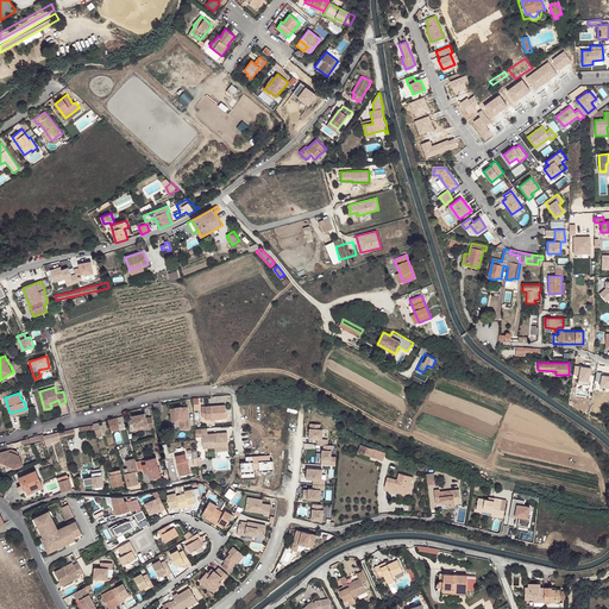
[(206,416),(207,420),(226,418),(225,406),(201,407),(202,416),(206,416)]
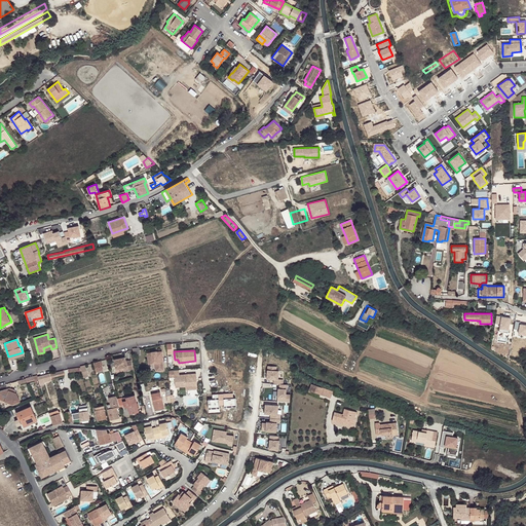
[(163,370),(162,351),(157,351),(151,352),(152,352),(147,353),(149,364),(153,364),(153,363),(156,363),(156,371),(163,370)]
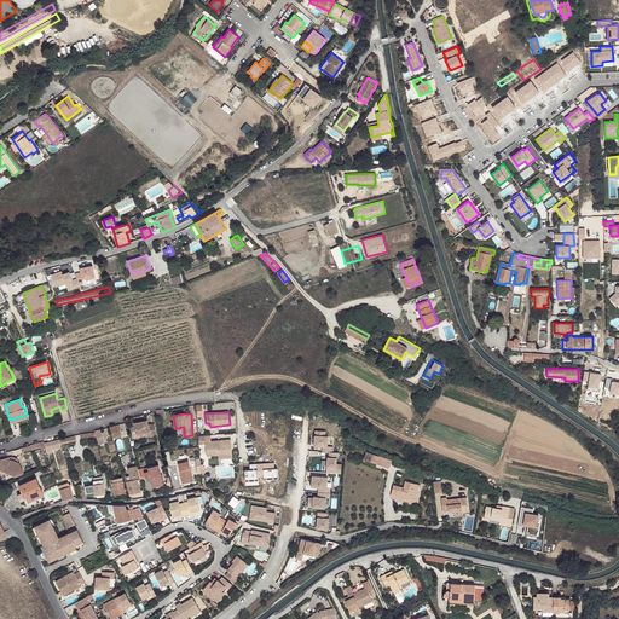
[(150,437),(156,435),(155,423),(149,424),(148,421),(134,423),(137,434),(150,432),(150,437)]
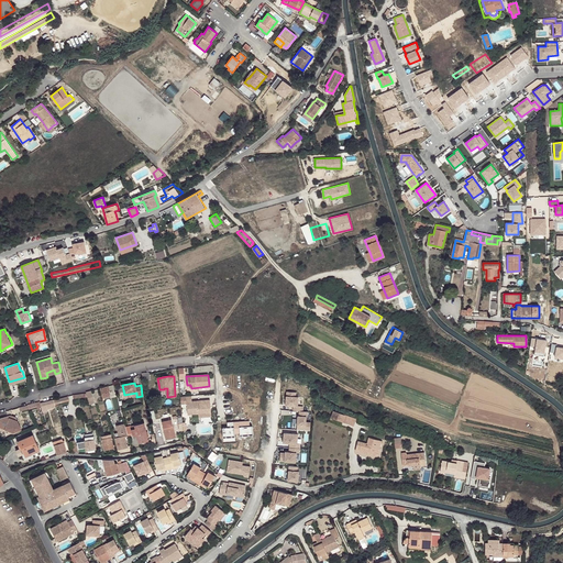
[(110,396),(107,386),(100,388),(102,395),(102,398),(110,396)]
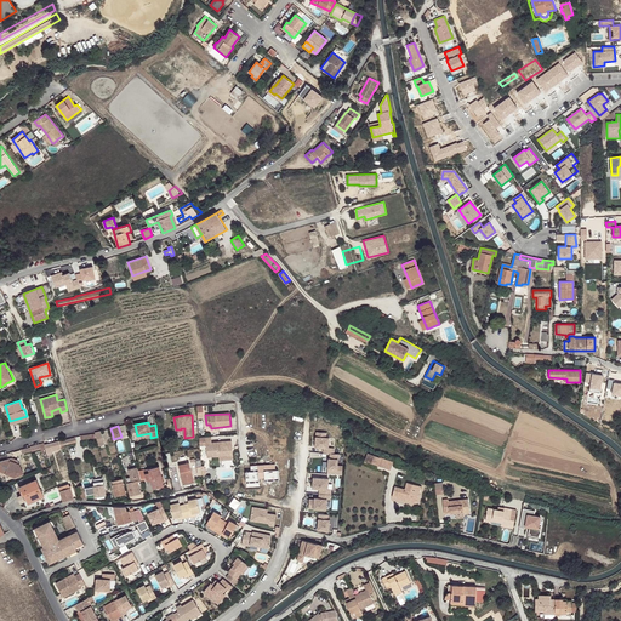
[(232,442),(212,443),(211,437),(200,438),(200,445),(206,444),(208,456),(220,456),(233,455),(232,442)]
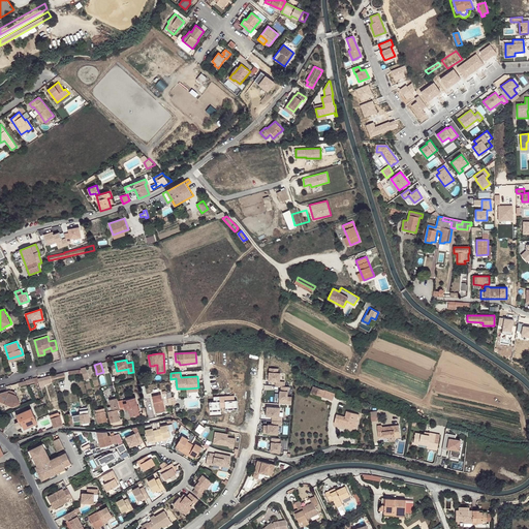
[(39,382),(40,384),(53,381),(52,379),(51,376),(51,375),(38,378),(38,379),(39,382)]
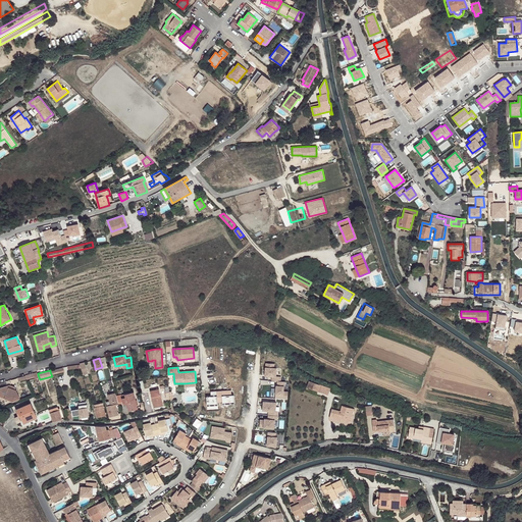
[(275,385),(274,399),(286,400),(286,392),(282,392),(282,386),(283,386),(283,382),(276,381),(276,385),(275,385)]
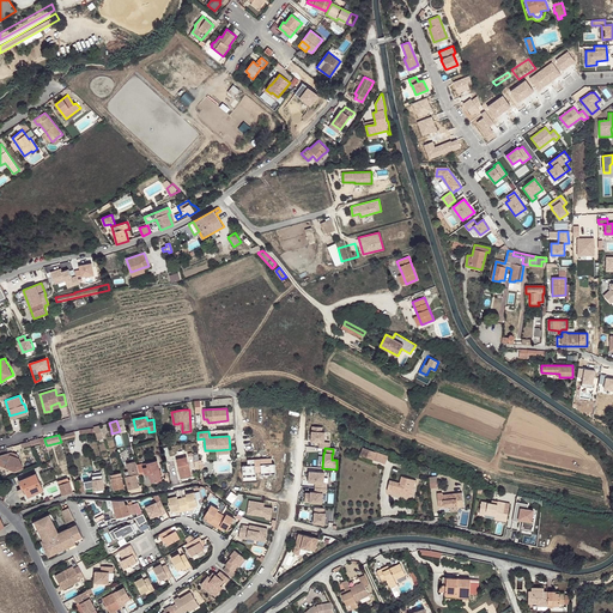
[(388,457),(363,448),(360,455),(386,465),(388,457)]
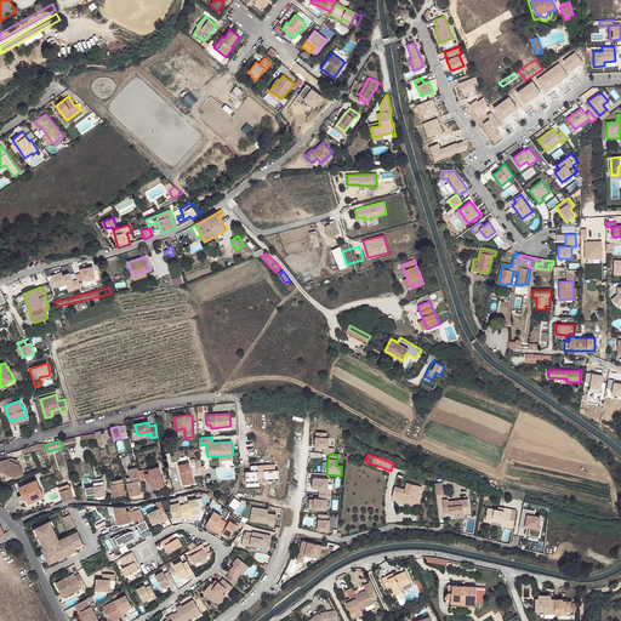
[(6,474),(15,478),(23,473),(20,465),(7,460),(0,461),(0,471),(1,469),(7,472),(6,474)]
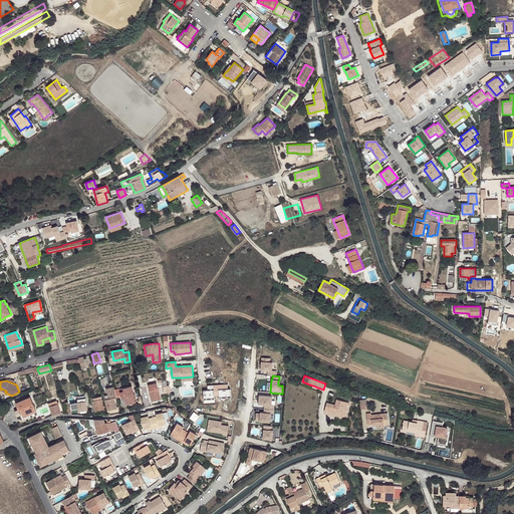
[(148,384),(152,402),(161,400),(157,382),(148,384)]
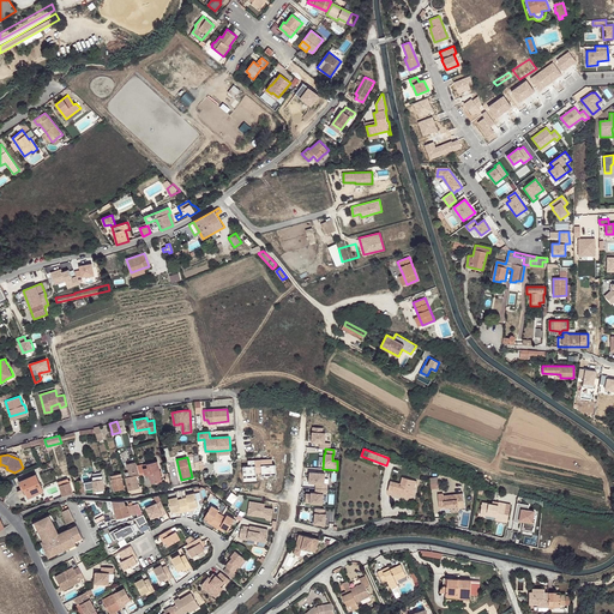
[(149,474),(150,475),(151,483),(162,481),(158,461),(137,465),(139,475),(145,474),(145,475),(149,474)]
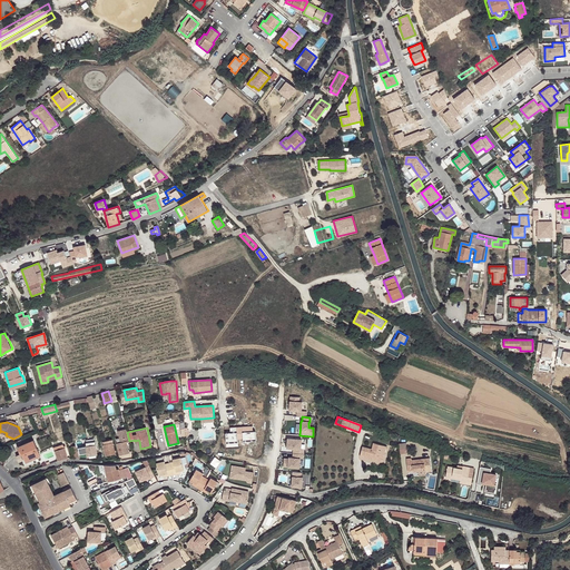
[(238,445),(238,428),(226,428),(227,446),(238,445)]
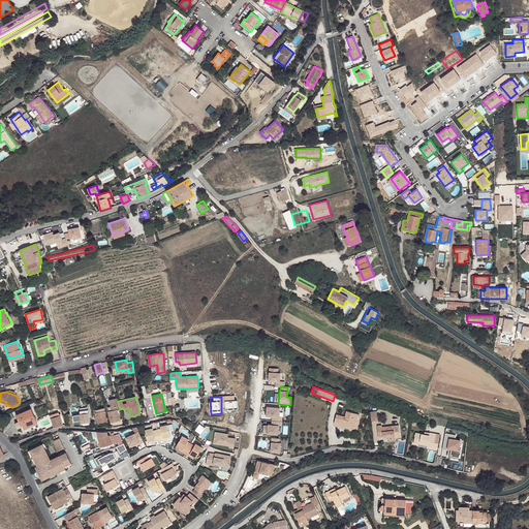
[(109,411),(111,423),(120,421),(118,410),(120,410),(120,409),(118,401),(117,398),(110,400),(112,406),(113,410),(109,411)]
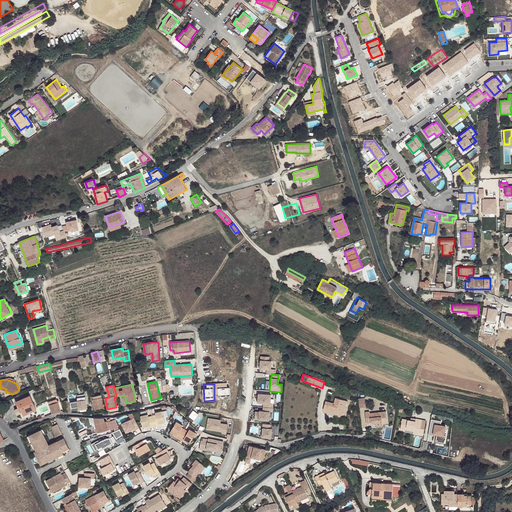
[(263,403),(263,407),(271,408),(272,408),(272,404),(269,403),(270,395),(258,394),(257,403),(263,403)]
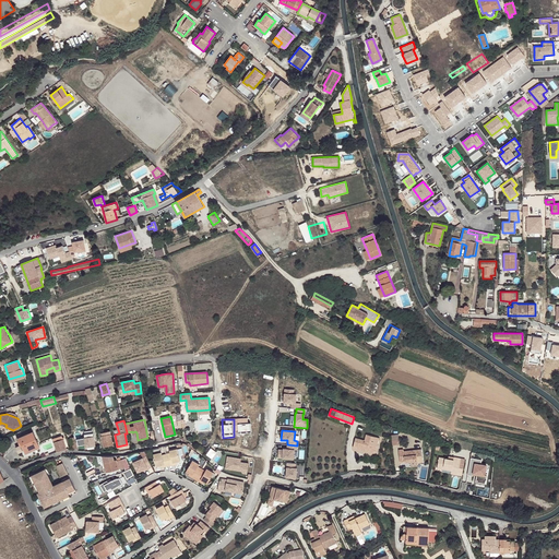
[(22,443),(26,453),(39,447),(33,431),(18,438),(20,444),(22,443)]
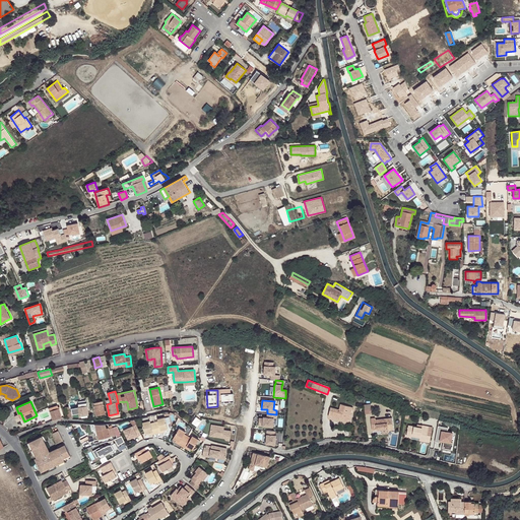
[(94,402),(96,415),(106,413),(103,401),(94,402)]
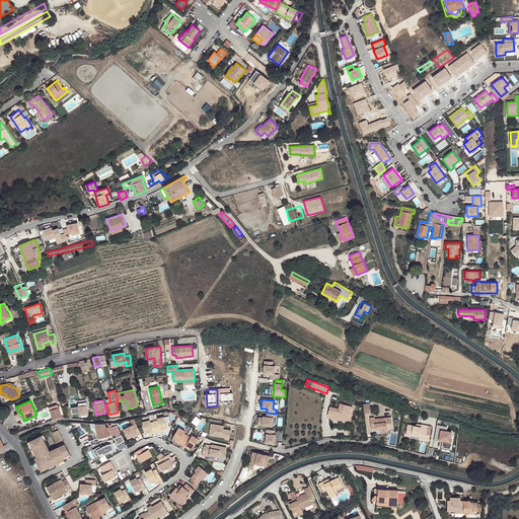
[(88,416),(86,401),(78,403),(78,406),(72,408),(72,414),(79,413),(80,415),(81,415),(82,417),(88,416)]
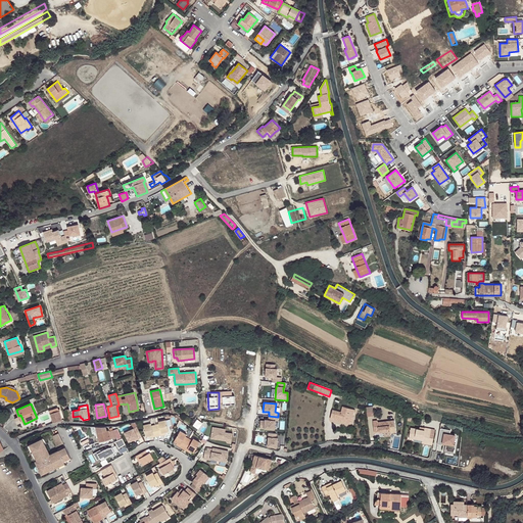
[(345,422),(346,417),(352,418),(354,410),(342,407),(341,412),(333,410),(331,417),(337,418),(336,420),(345,422)]
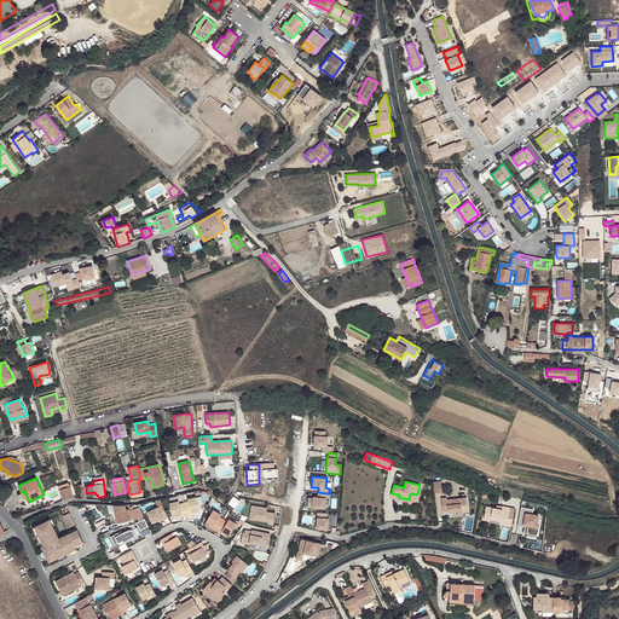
[(61,493),(63,501),(74,497),(70,486),(71,486),(71,484),(69,485),(69,484),(58,486),(61,493)]
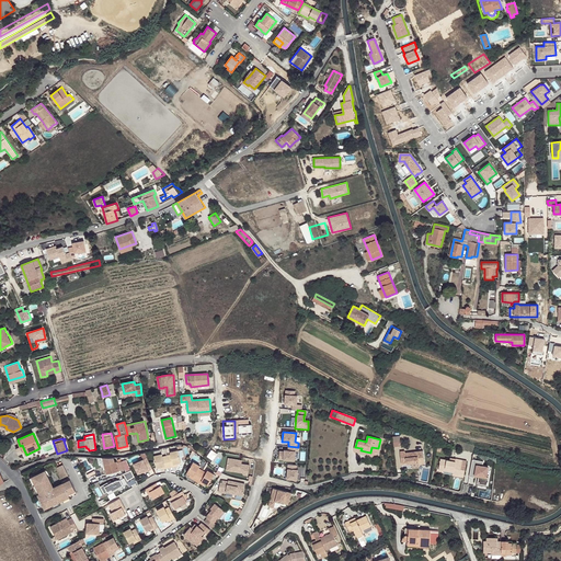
[(297,447),(288,446),(287,450),(284,450),(283,451),(279,451),(278,459),(294,460),(295,451),(297,451),(297,447)]
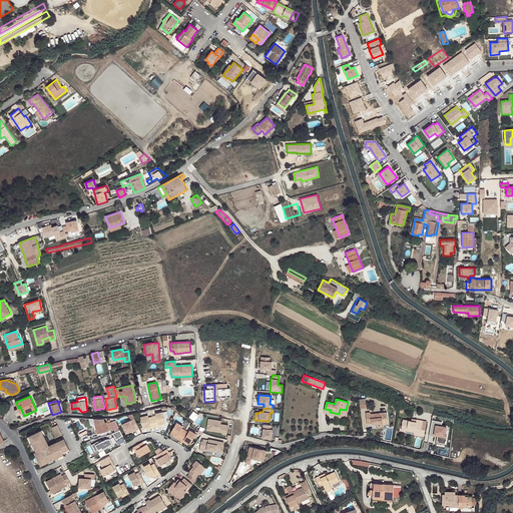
[(367,425),(376,424),(377,429),(383,428),(383,424),(388,424),(387,412),(371,414),(370,412),(366,413),(367,425)]
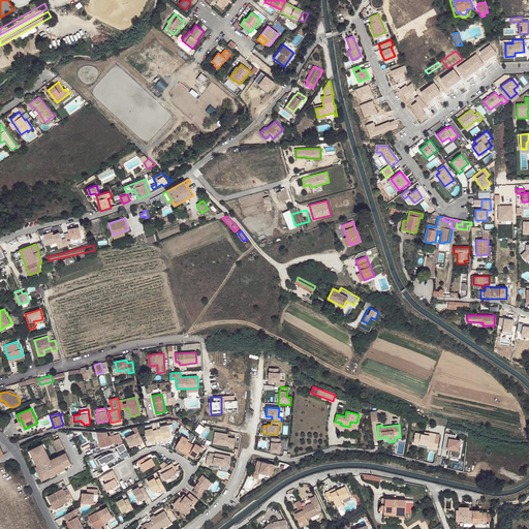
[(167,426),(159,427),(160,430),(157,430),(159,438),(163,437),(163,440),(167,439),(167,438),(170,437),(167,426)]
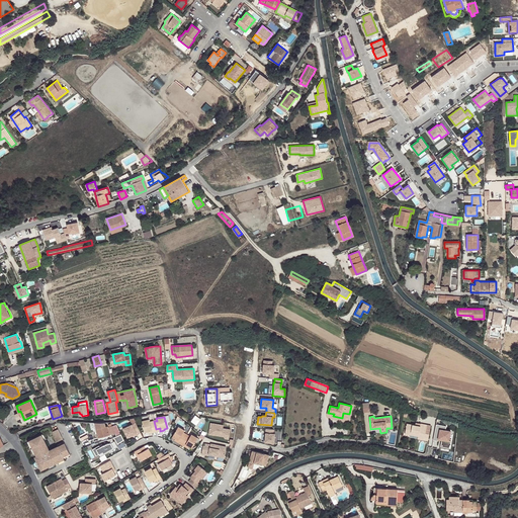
[(152,422),(151,419),(143,421),(146,433),(149,432),(149,433),(153,432),(152,429),(156,429),(154,421),(152,422)]
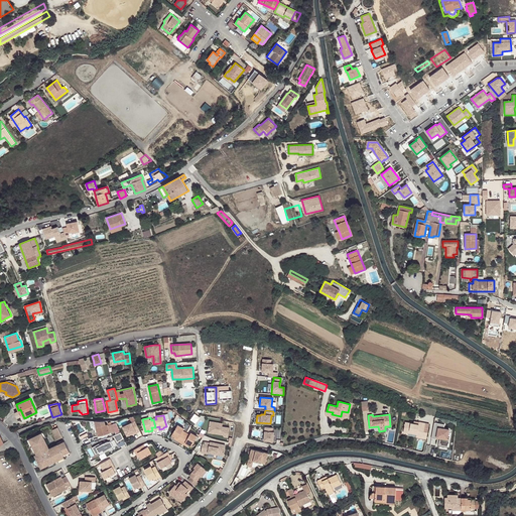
[(95,420),(99,435),(109,433),(113,432),(112,424),(108,425),(107,424),(106,424),(105,420),(95,420)]
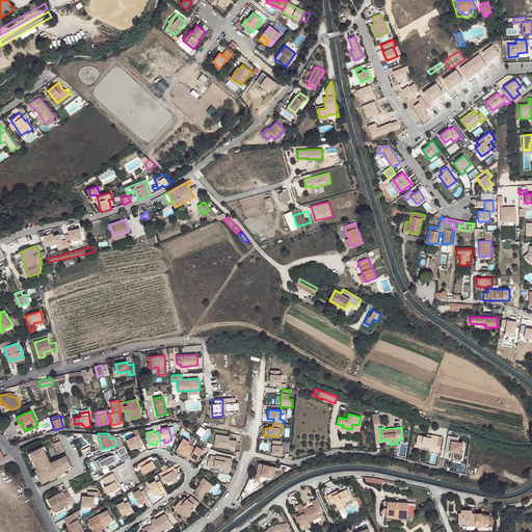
[(139,433),(127,440),(131,449),(135,447),(139,445),(140,446),(144,444),(139,433)]
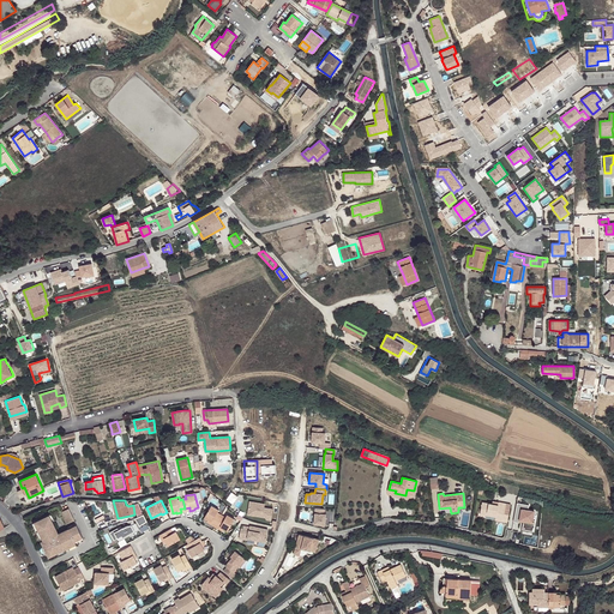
[(264,504),(250,501),(247,515),(266,518),(265,519),(270,521),(272,510),(264,509),(264,504)]
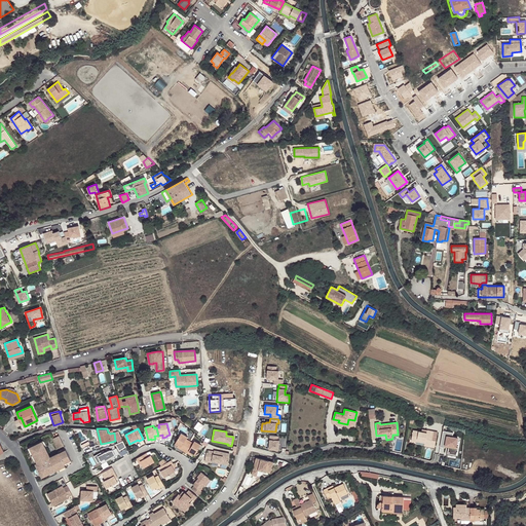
[(438,433),(431,431),(430,434),(426,433),(413,429),(411,441),(424,443),(425,441),(429,441),(428,444),(435,445),(438,433)]
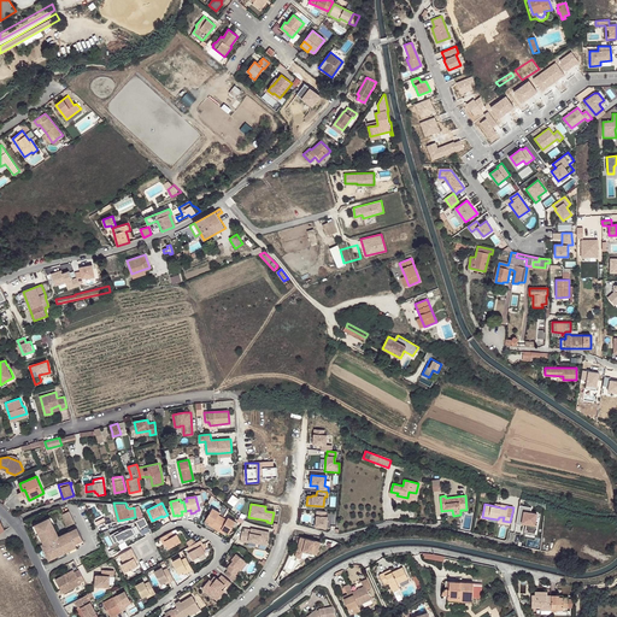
[(532,507),(519,505),(516,524),(522,526),(522,523),(526,523),(524,532),(535,534),(535,533),(536,533),(538,527),(536,527),(536,526),(533,524),(534,519),(535,519),(536,513),(530,512),(532,507)]
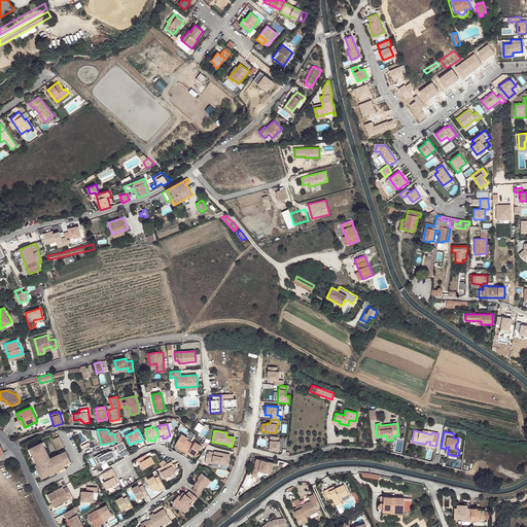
[(189,440),(182,434),(176,445),(179,447),(178,448),(181,450),(183,447),(186,449),(190,452),(188,454),(191,456),(192,455),(196,456),(202,447),(194,442),(192,444),(190,443),(188,442),(189,440)]
